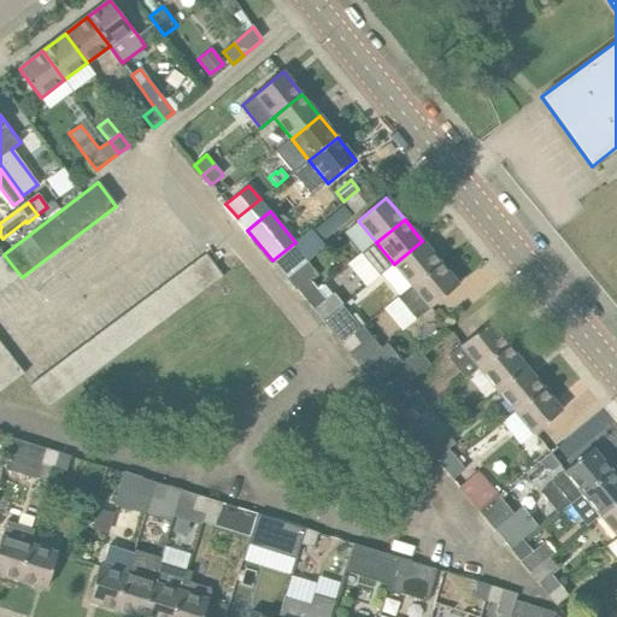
[(422,241),(394,264),(412,286),(440,263),(422,241)]
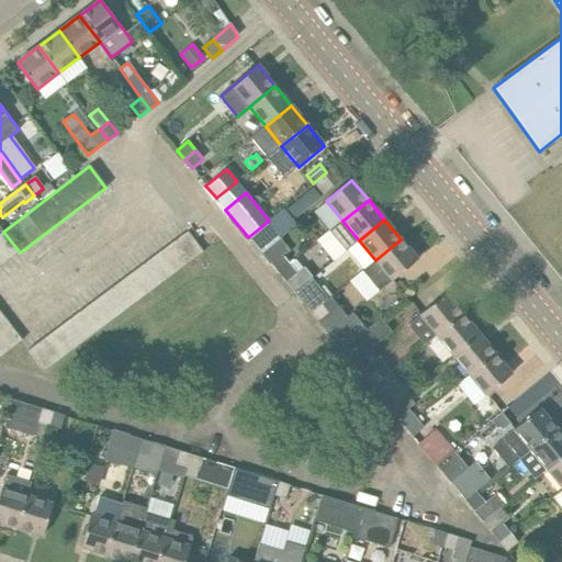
[(338,258),(351,248),(334,227),(322,237),(338,258)]
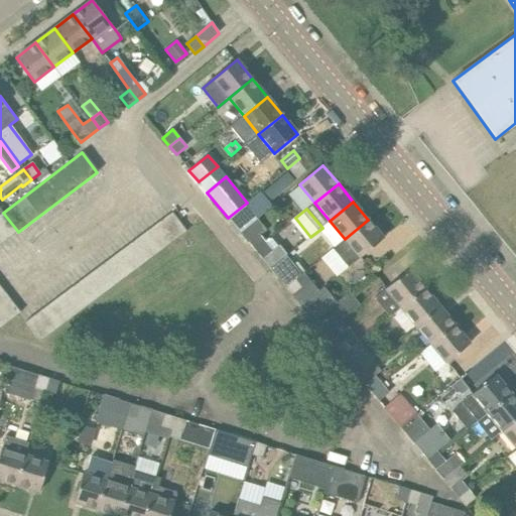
[(18,232),(3,213),(0,214),(0,228),(8,239),(18,232)]
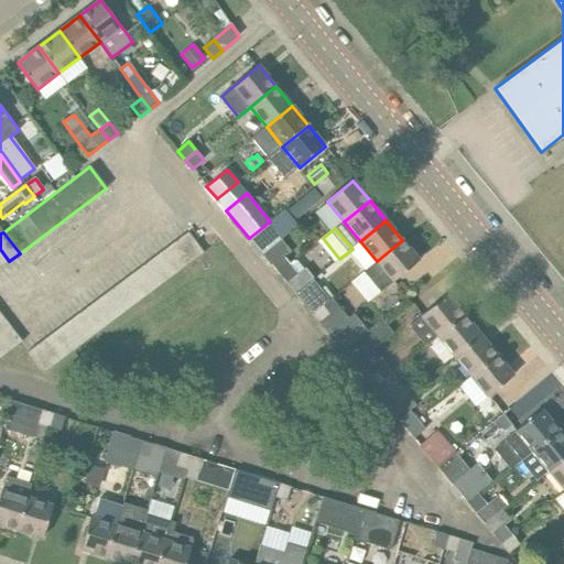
[(176,241),(192,262),(204,253),(188,232),(176,241)]
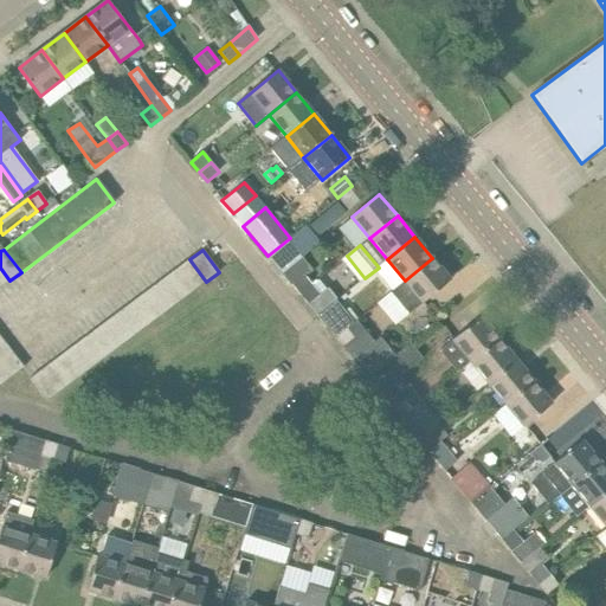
[(301,295),(317,281),(328,272),(320,263),(311,270),(302,257),(282,274),(301,295)]
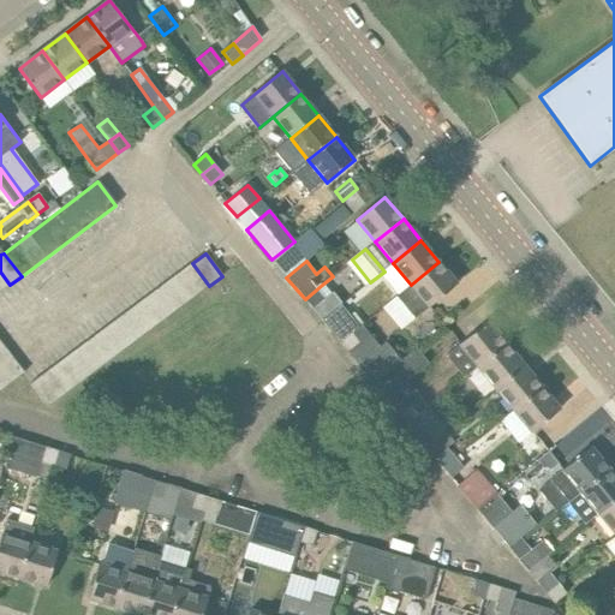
[(439,262),(411,285),(396,297),(415,318),(429,306),(429,308),(457,285),(439,262)]
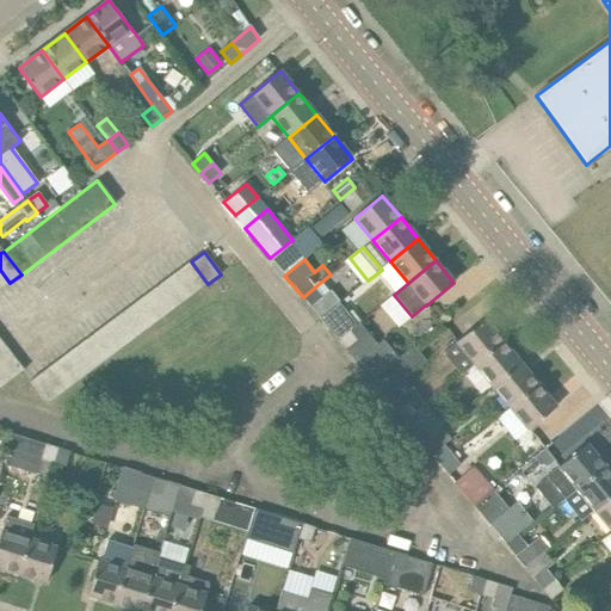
[(179,270),(197,294),(208,284),(191,261),(179,270)]
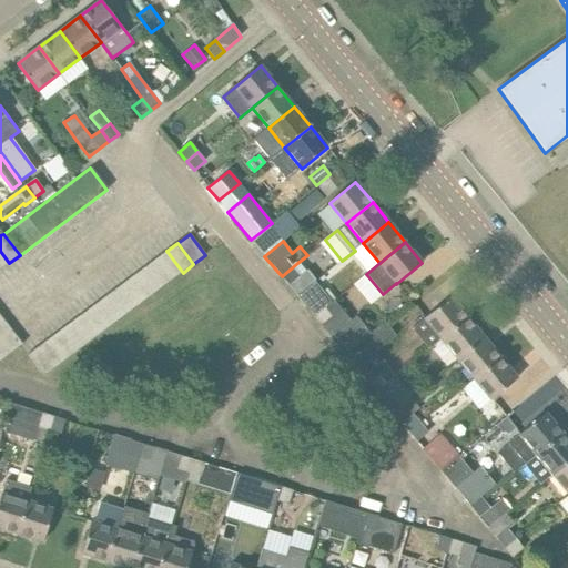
[(155,260),(172,281),(183,273),(166,251),(155,260)]
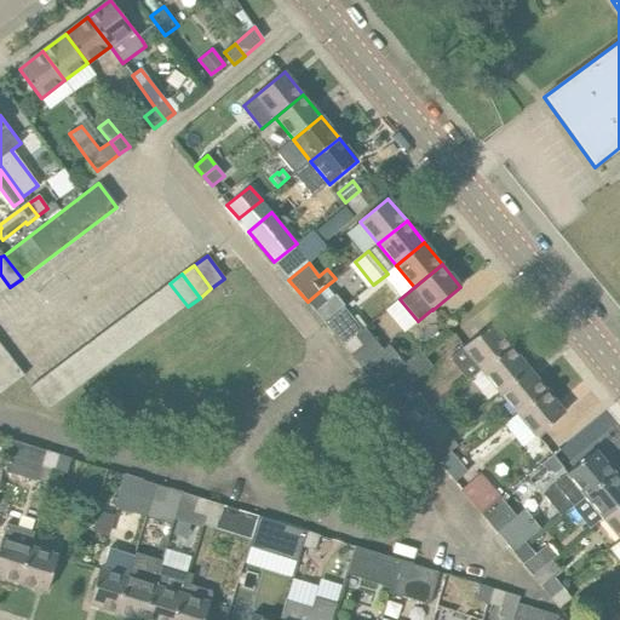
[(159,292),(176,315),(188,306),(170,283),(159,292)]
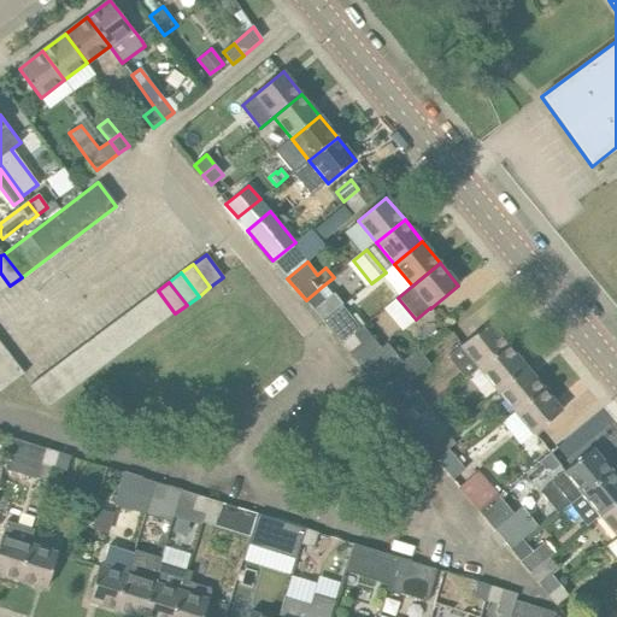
[(323,322),(344,306),(335,295),(333,298),(323,286),(306,300),(323,322)]
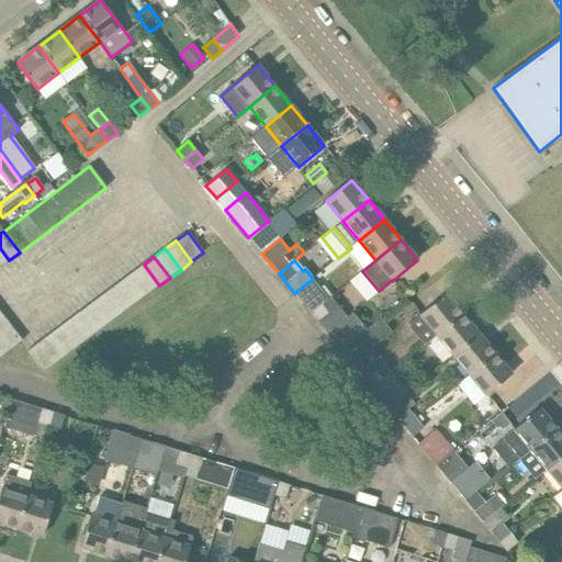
[(132,273),(148,294),(159,285),(144,265),(132,273)]
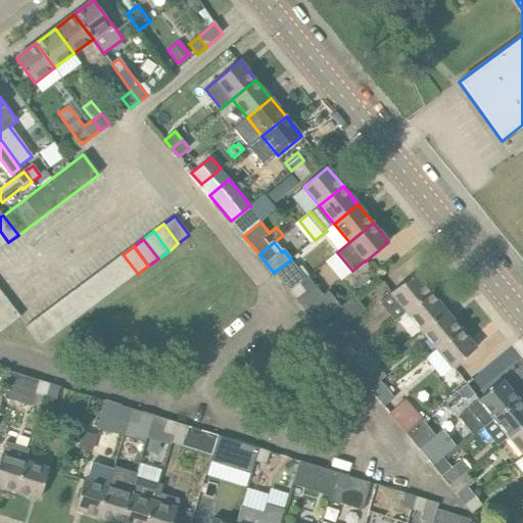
[(113,262),(129,281),(138,274),(123,254),(113,262)]
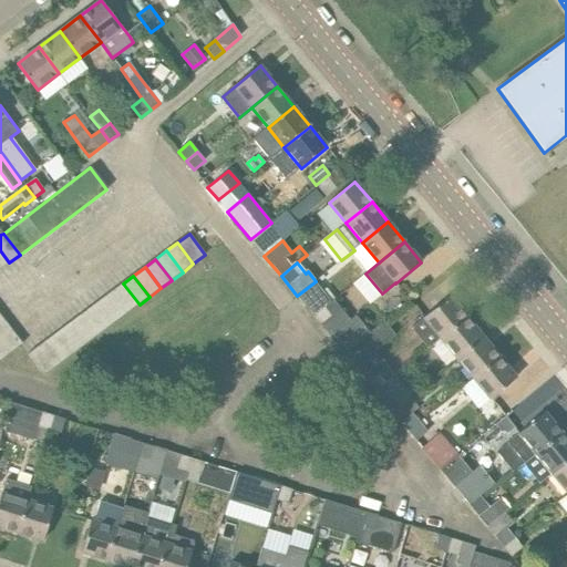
[(313,317),(334,300),(326,289),(323,291),(316,281),(297,296),(313,317)]
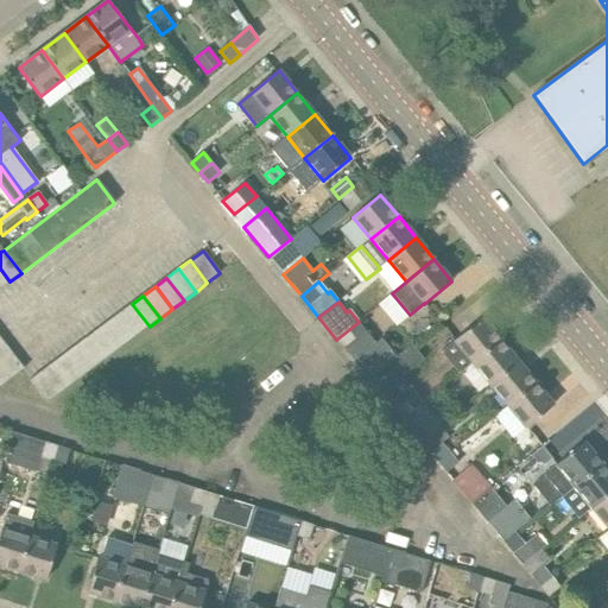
[(121,311),(139,335),(150,327),(132,304),(121,311)]
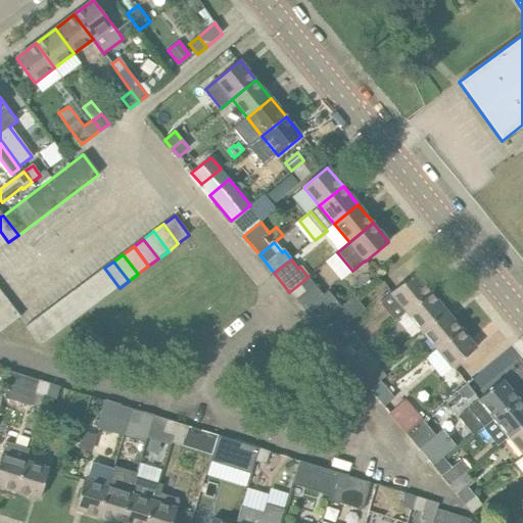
[(94,276),(109,295),(120,288),(104,268),(94,276)]
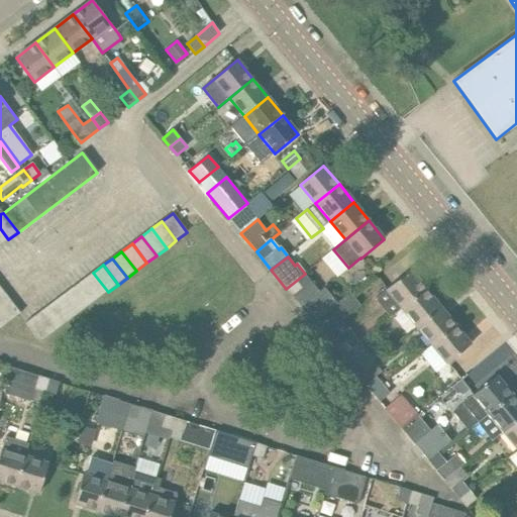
[(402,309),(425,290),(410,271),(387,290),(402,309)]
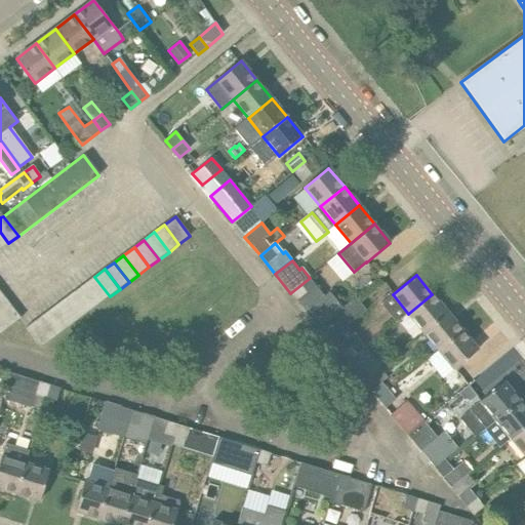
[(84,284),(99,305),(110,296),(94,277),(84,284)]
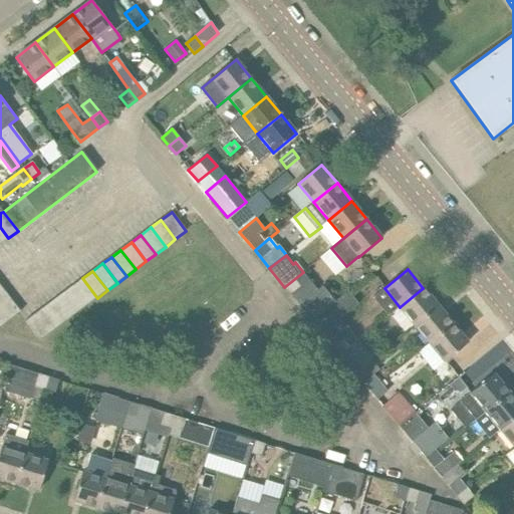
[(303,272),(284,287),(312,320),(336,301),(322,284),(317,288),(303,272)]
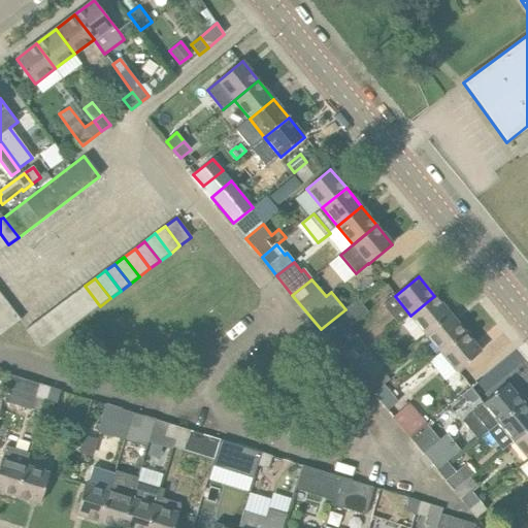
[(75,293),(91,312),(100,306),(85,286),(75,293)]
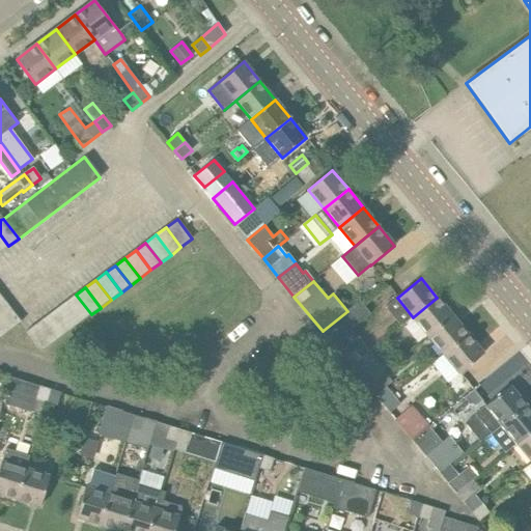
[(66,302),(81,323),(91,314),(76,295),(66,302)]
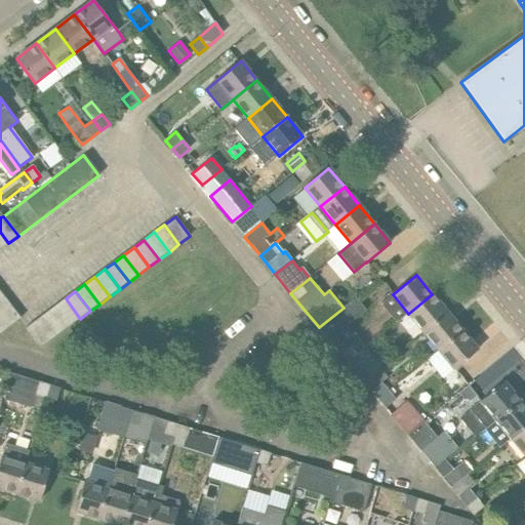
[(447,313),(432,294),(408,314),(423,332),(447,313)]
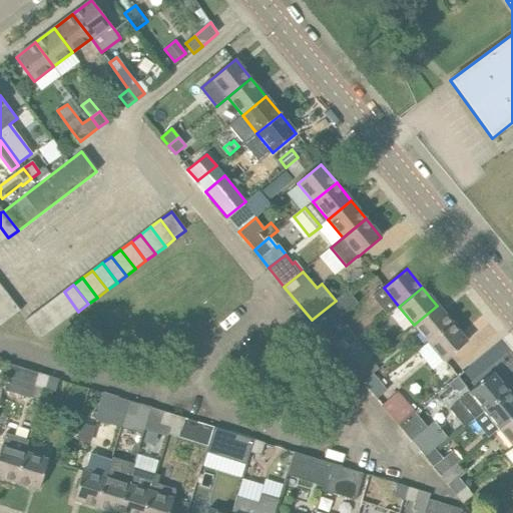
[(3,289),(0,291),(0,309),(12,300),(3,289)]
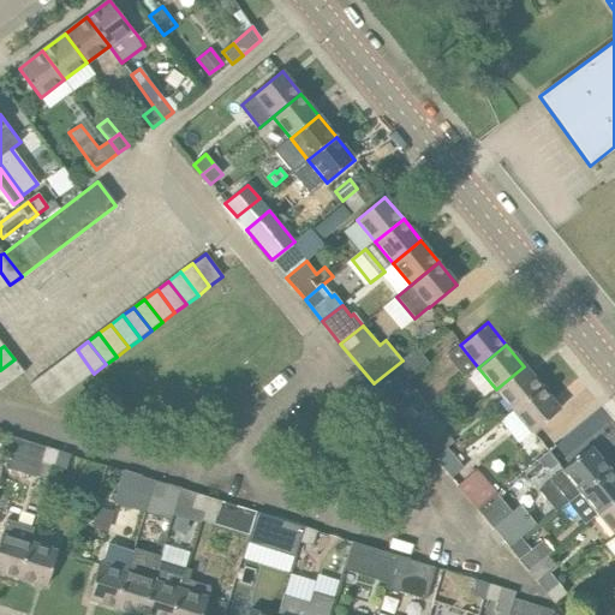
[(417,348),(402,360),(374,383),(407,425),(428,407),(407,381),(429,363),(417,348)]
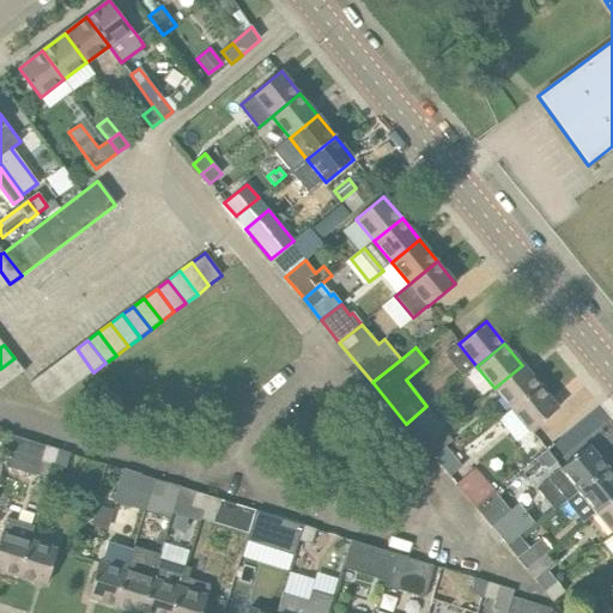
[(65,357),(83,381),(93,372),(77,349),(65,357)]
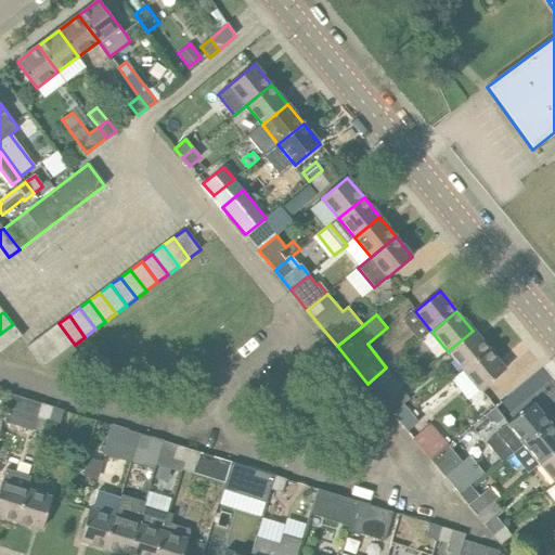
[(49,332),(64,352),(75,345),(59,323),(49,332)]
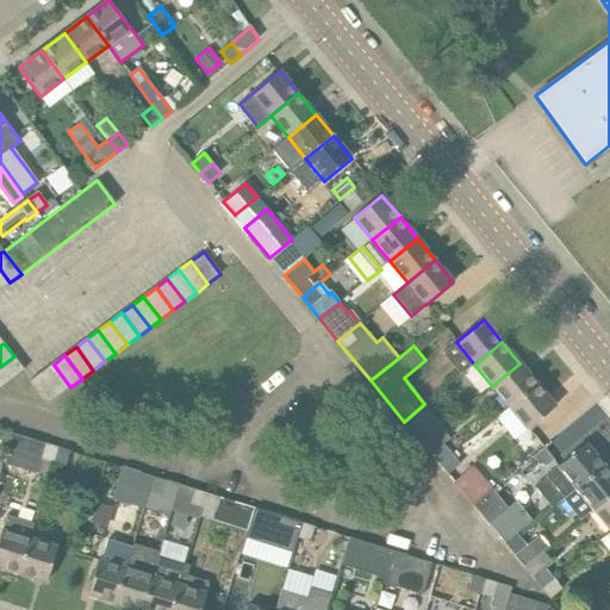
[(14,356),(0,367),(0,388),(24,371),(14,356)]
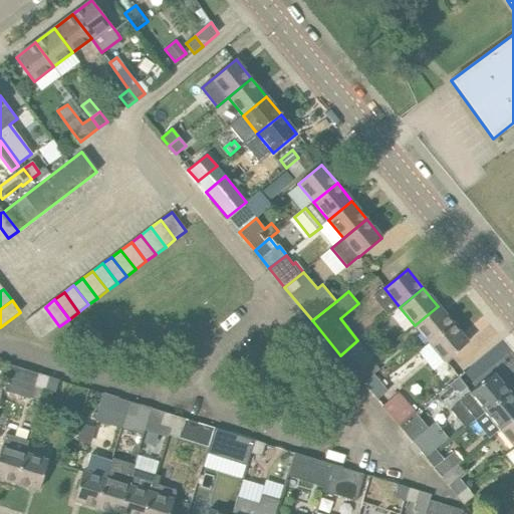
[(438,306),(415,325),(430,343),(453,324),(438,306)]
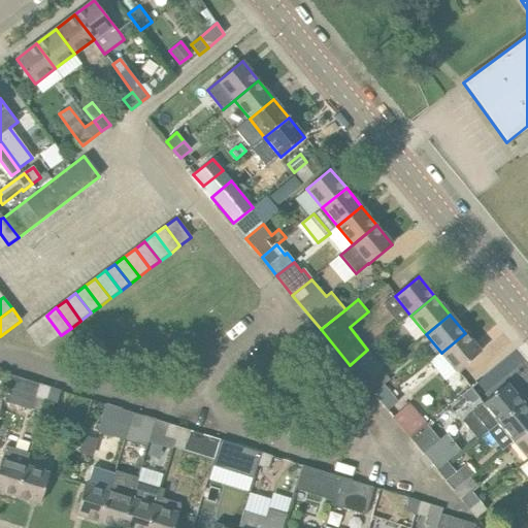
[(46,316),(36,323),(51,342),(61,335),(46,316)]
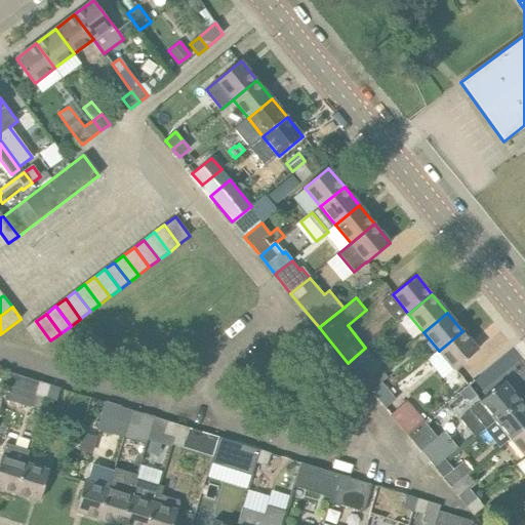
[(50,340),(36,321),(26,328),(41,349),(50,340)]
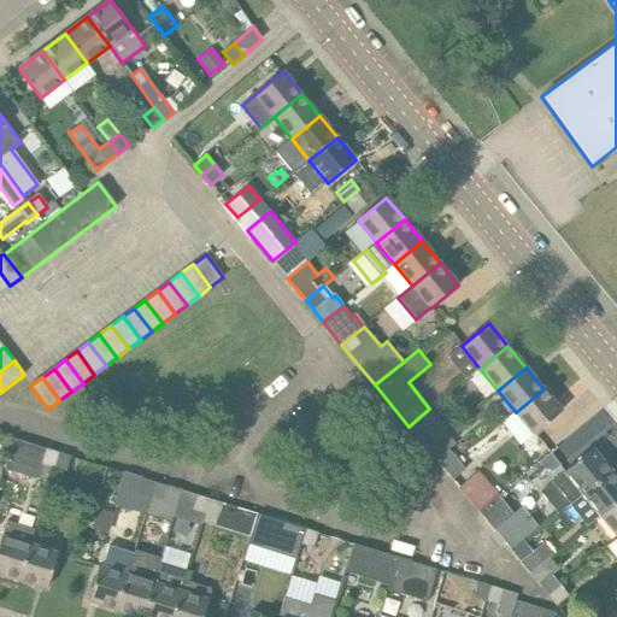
[(544,389),(516,412),(534,435),(562,411),(544,389)]
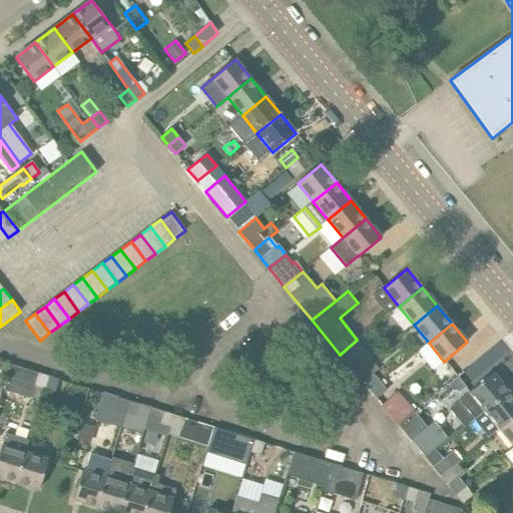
[(354,372),(370,358),(371,358),(357,340),(340,355),(354,372)]
